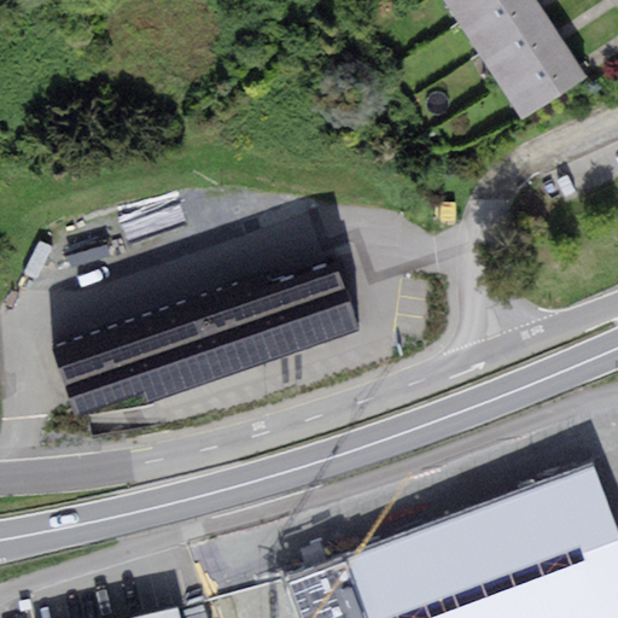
[(442,0),(458,23),(493,0),(442,0)]
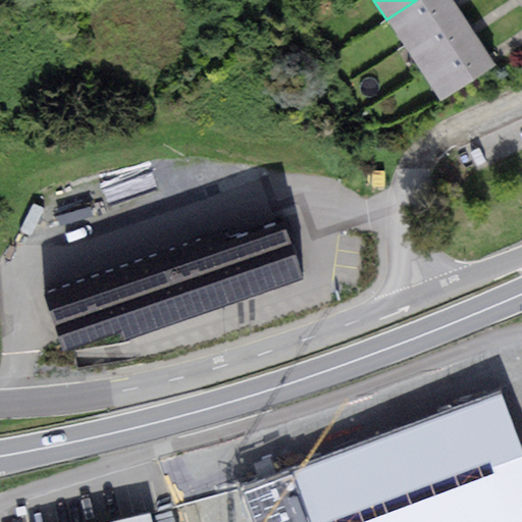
[(453,0),(416,0),(386,19),(405,46),(460,10),(456,3),(453,0)]
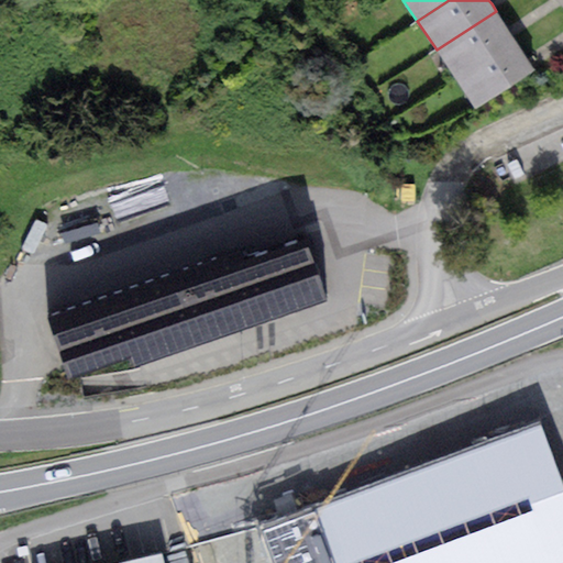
[(496,11),(437,50),(455,79),(516,41),(510,32),(496,11)]
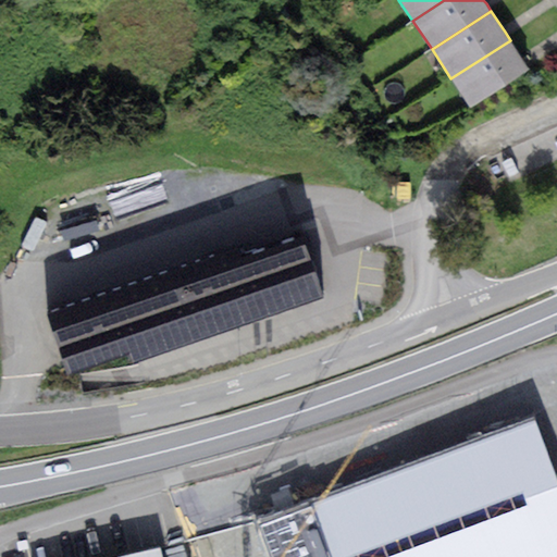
[(510,40),(450,78),(469,108),(529,70),(524,62),(510,40)]
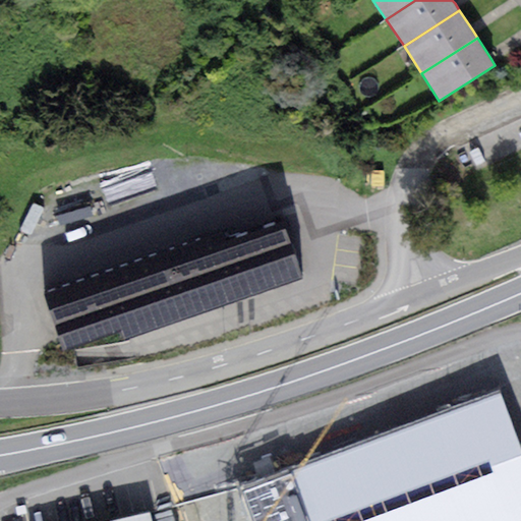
[(228,227),(42,290),(62,350),(117,331),(120,341),(304,278),(283,217),(230,235),(228,227)]
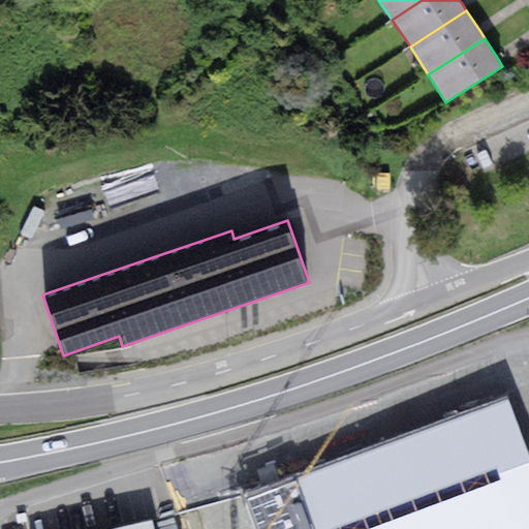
[(528,528),(528,456),(507,397),(243,493),(256,528),(528,528)]
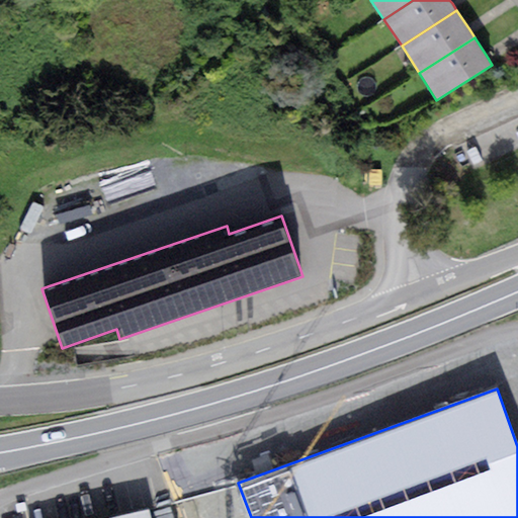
[(110,517),(149,517),(147,509),(110,517)]
